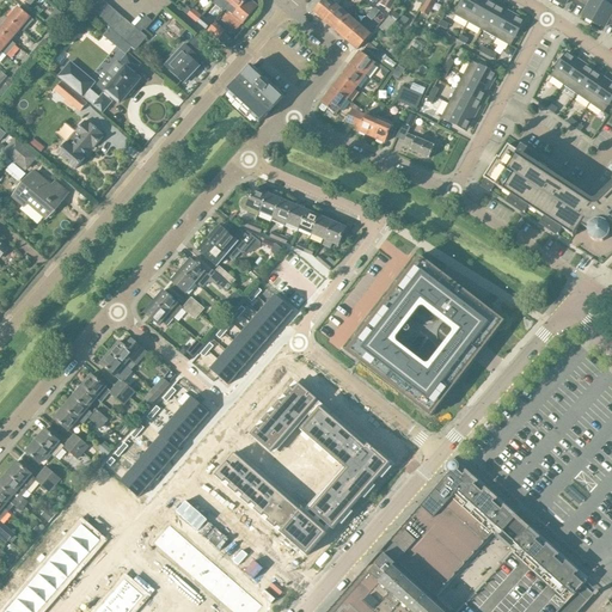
[(103,1),(102,0),(95,0),(87,8),(92,13),(103,1)]
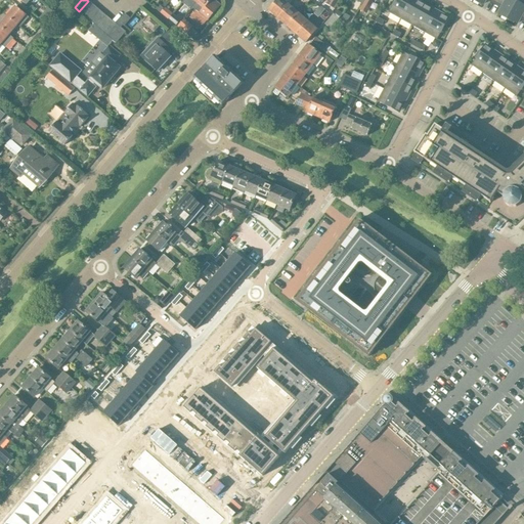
[(184,0),(188,3),(186,6),(189,9),(197,0),(184,0)]
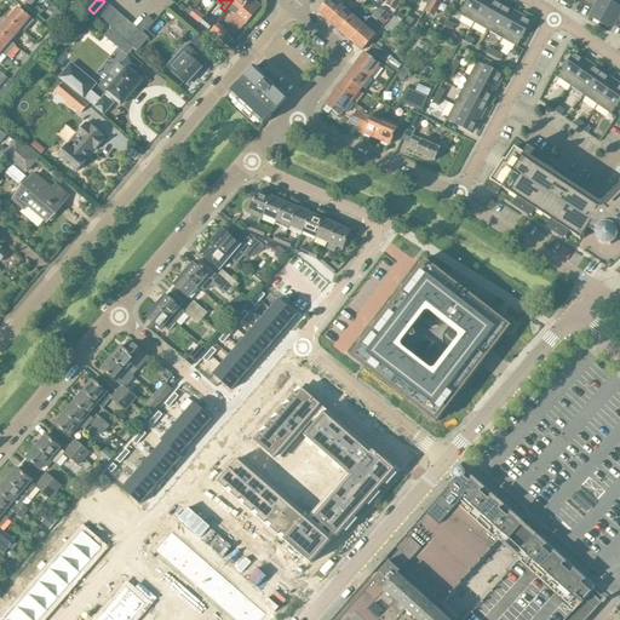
[(233,0),(224,11),(229,15),(231,12),(246,24),(258,10),(250,1),(250,0),(233,0)]
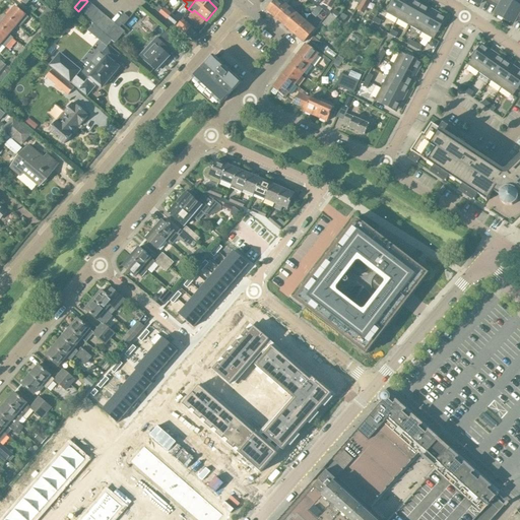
[(275,19),(286,6),(289,3),(286,0),(275,0),(266,11),(275,19)]
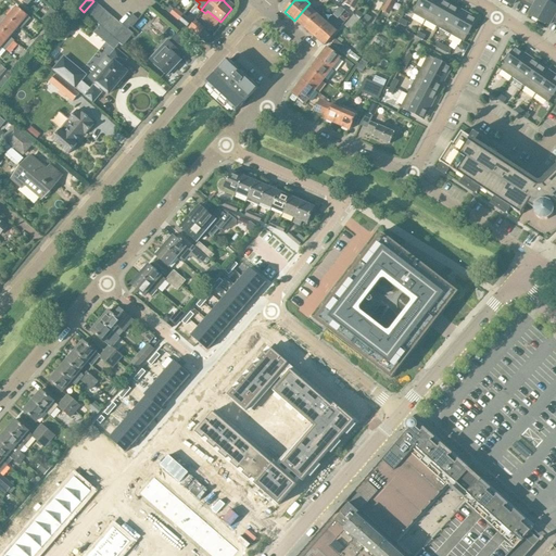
[(346,0),(344,4),(355,11),(361,0),(346,0)]
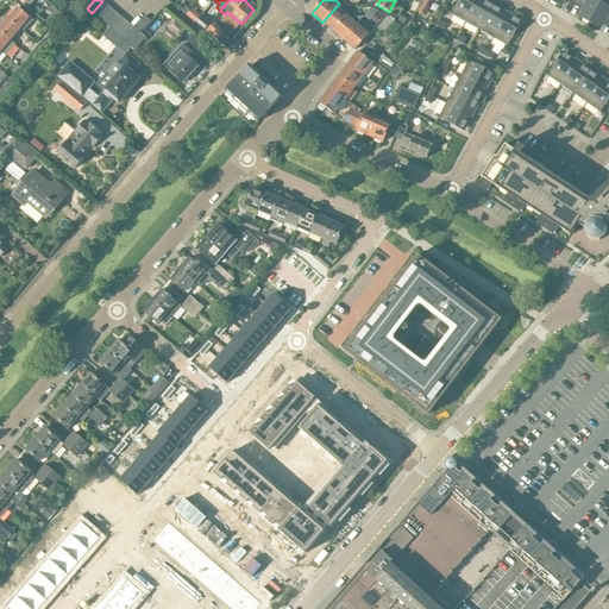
[(425,0),(424,4),(422,2),(418,12),(426,17),(434,2),(432,1),(432,0),(425,0)]
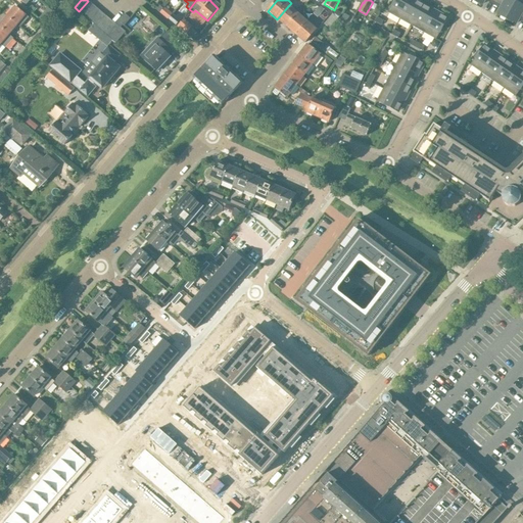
[(394,0),(388,12),(400,19),(411,0),(394,0)]
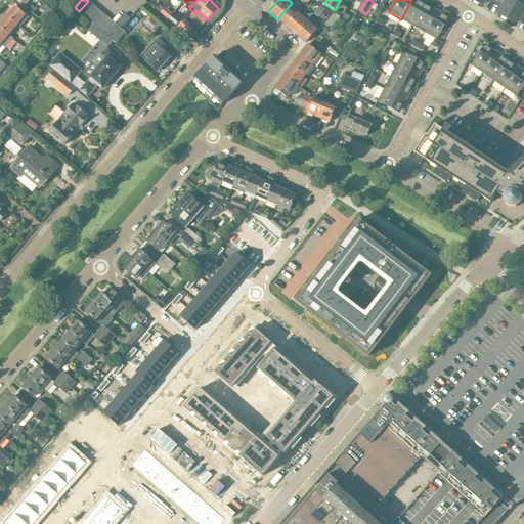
[(411,0),(401,19),(413,27),(425,5),(416,0),(411,0)]
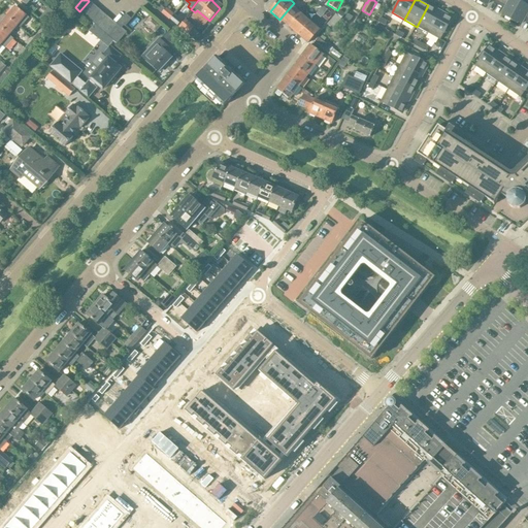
[(505,17),(510,20),(521,2),(518,0),(499,0),(498,2),(506,7),(502,13),(505,15),(505,17)]
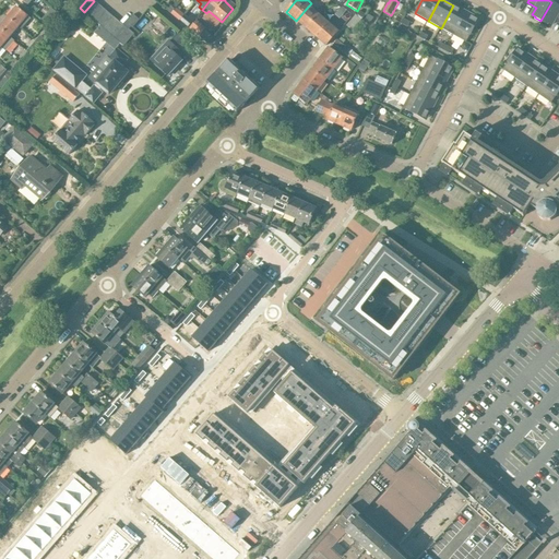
[(84,12),(90,16),(99,6),(94,1),(84,12)]
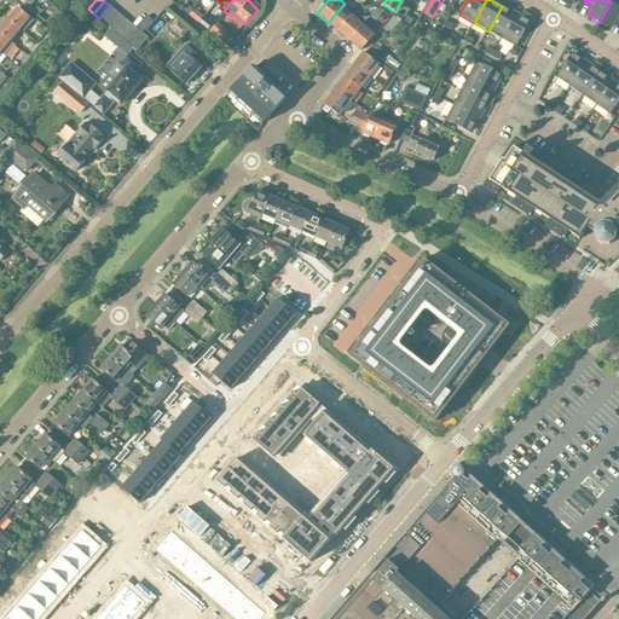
[(615,21),(618,22),(618,6),(611,3),(599,23),(606,27),(607,25),(611,28),(615,21)]
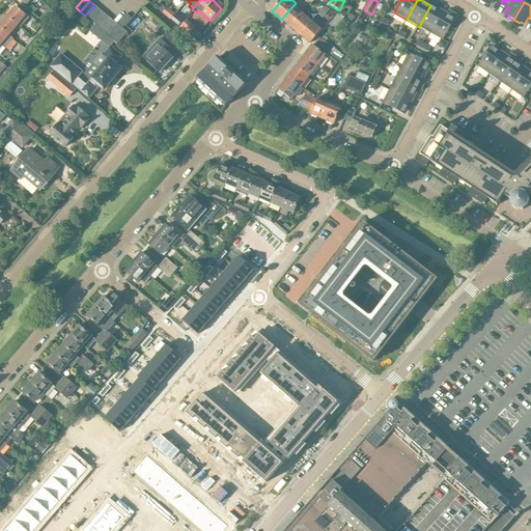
[(85,16),(89,20),(99,9),(94,5),(85,16)]
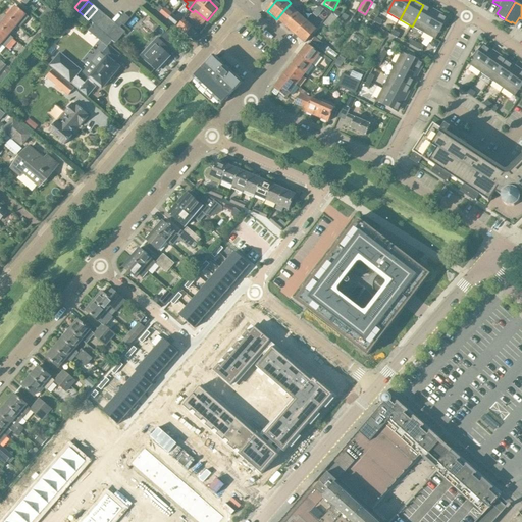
[(412,27),(424,33),(435,11),(423,5),(412,27)]
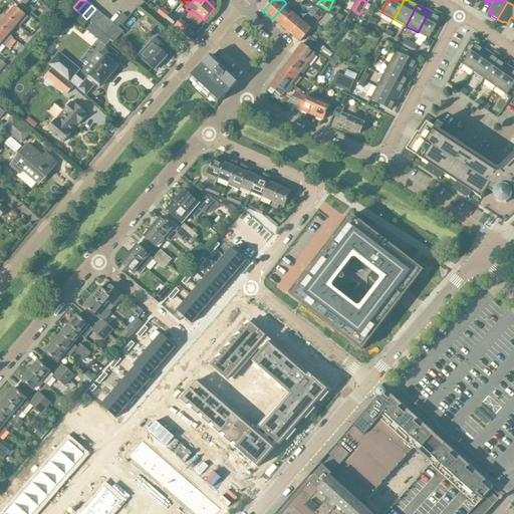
[(15,6),(7,16),(16,24),(17,24),(20,27),(28,17),(15,6)]
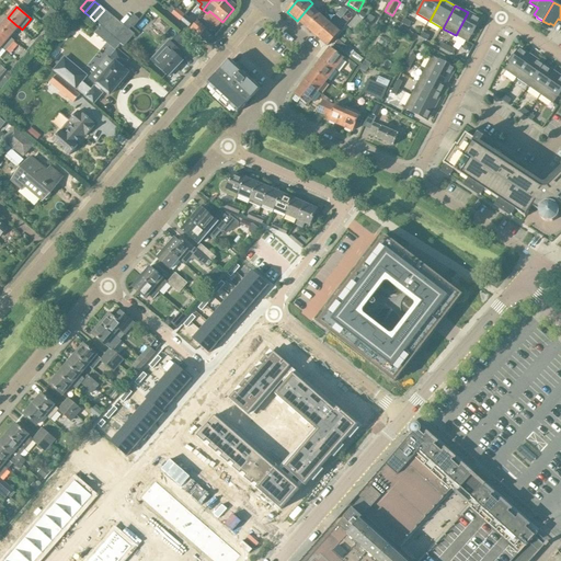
[(297,21),(307,30),(319,15),(309,7),(297,21)]
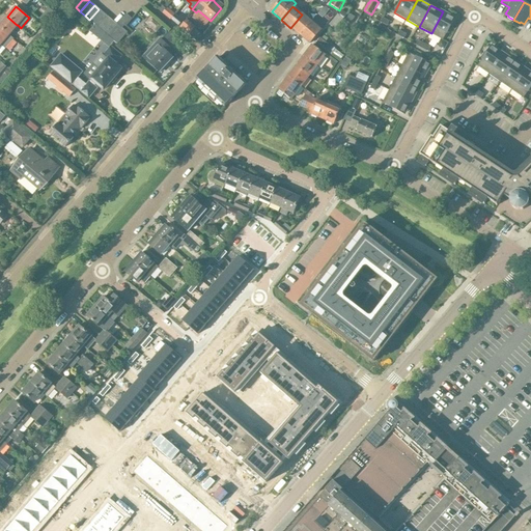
[(167,7),(163,14),(170,19),(174,14),(167,7)]
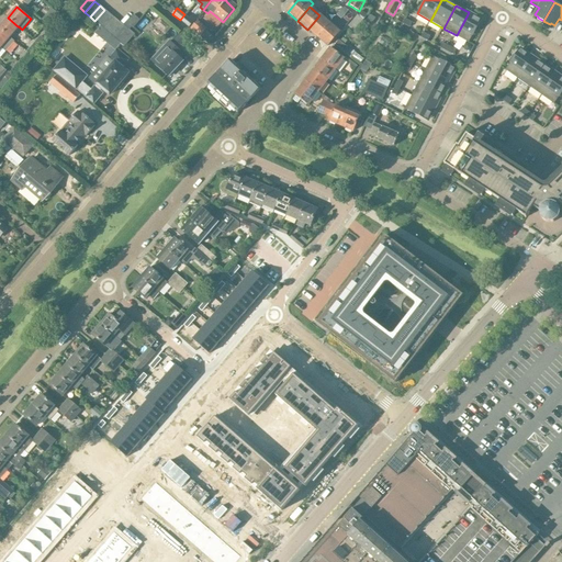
[(94,21),(100,25),(110,13),(104,10),(94,21)]
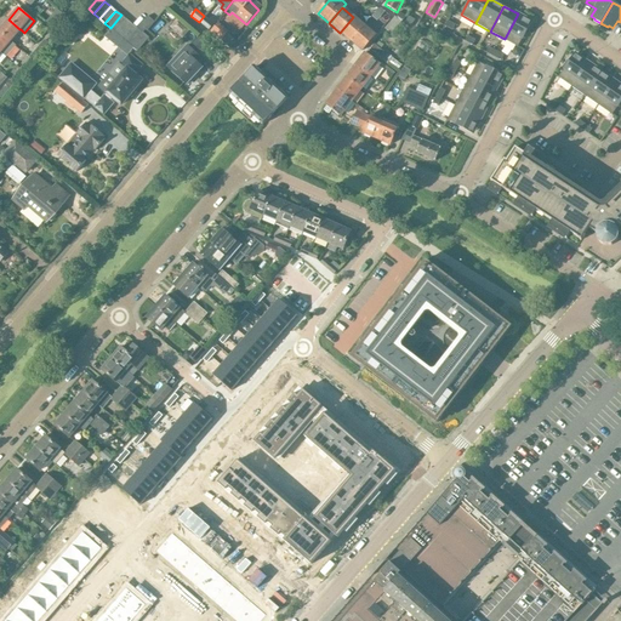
[(518,13),(505,39),(518,47),(523,38),(524,38),(528,32),(527,30),(531,23),(530,22),(530,21),(518,13)]
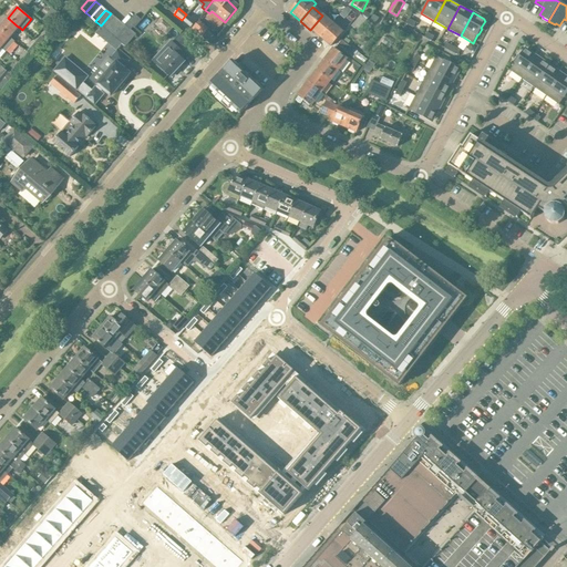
[(101,26),(102,27),(105,30),(115,18),(111,13),(101,26)]
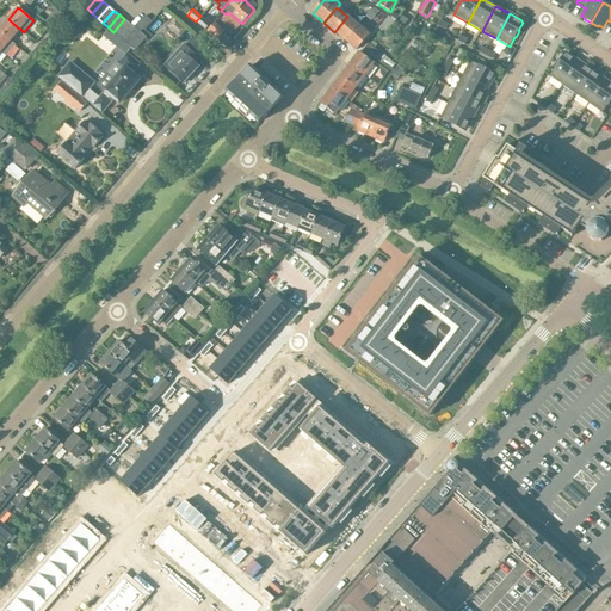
[(202,16),(197,23),(205,29),(211,23),(202,16)]
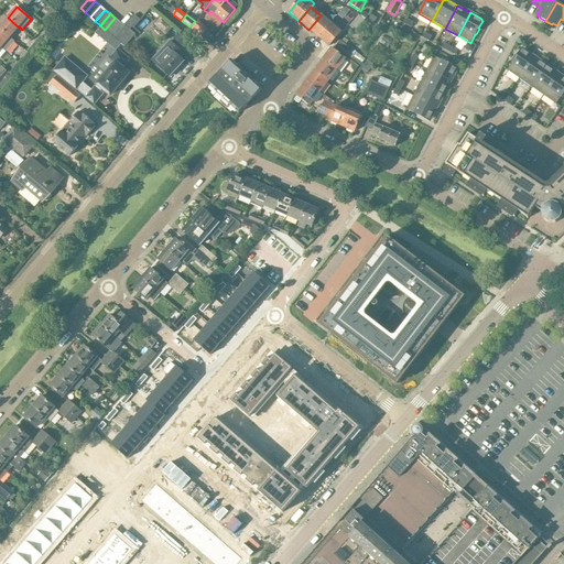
[(308,30),(320,39),(331,24),(321,15),(308,30)]
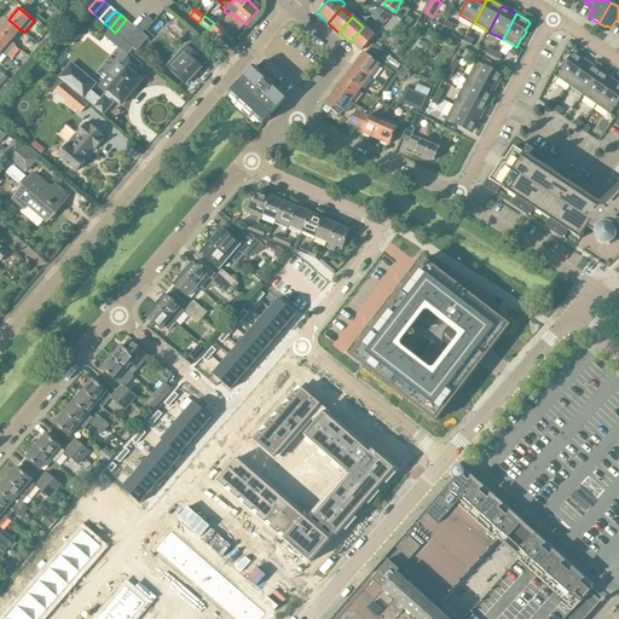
[(408,17),(404,23),(410,27),(414,21),(408,17)]
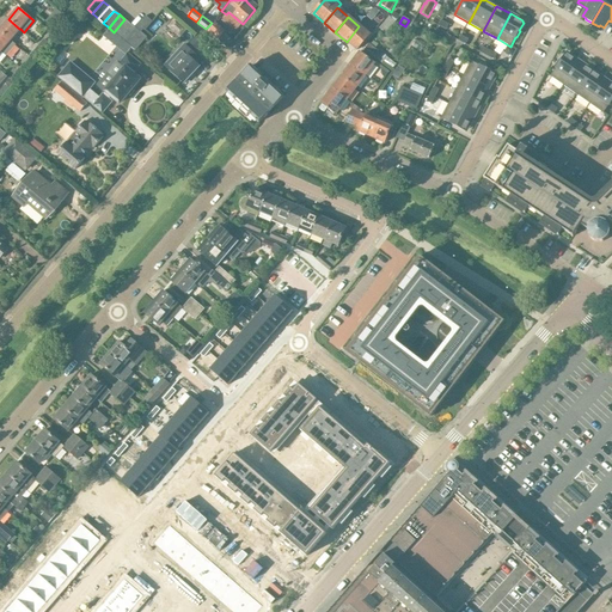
[(8,19),(0,29),(0,32),(10,41),(19,29),(8,19)]
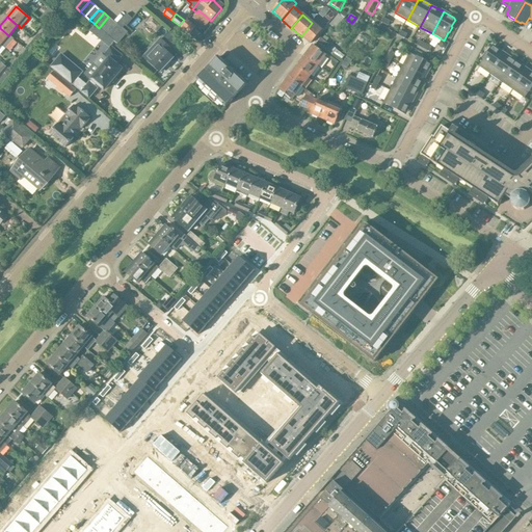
[(106,34),(108,35),(117,25),(108,17),(99,28),(106,34)]
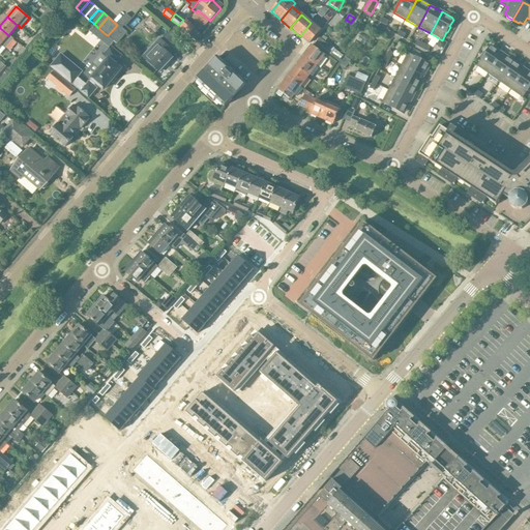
[(151,18),(146,24),(155,32),(160,27),(151,18)]
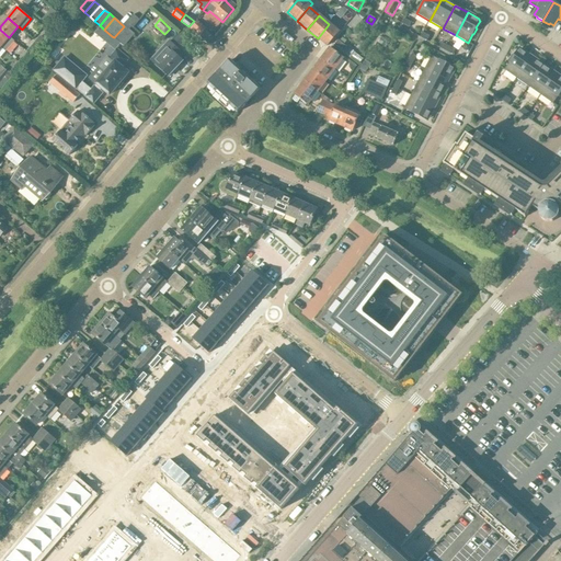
[(196,21),(190,27),(199,36),(206,30),(196,21)]
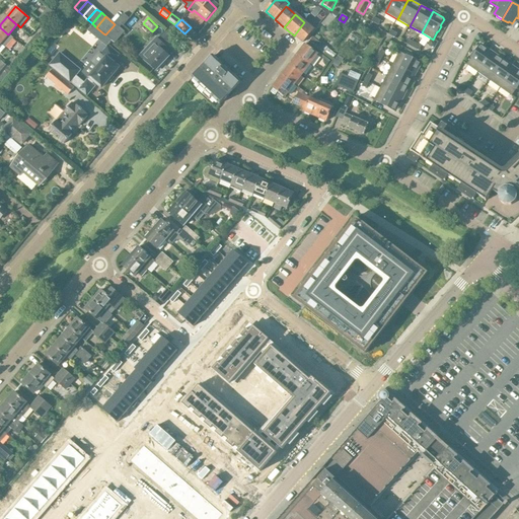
[(314,30),(304,22),(294,35),(303,44),(314,30)]
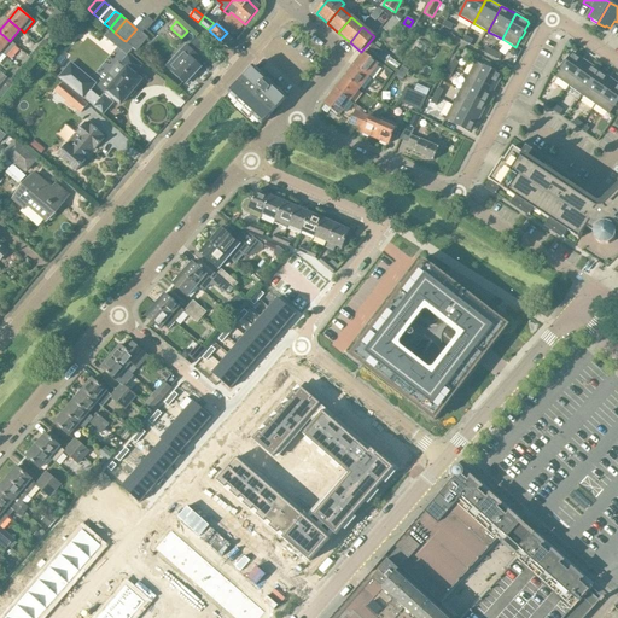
[(136,29),(126,41),(136,51),(147,39),(136,29)]
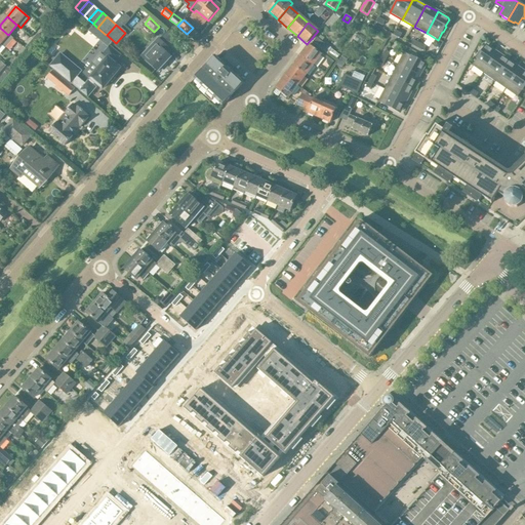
[(0,28),(0,44),(0,45),(5,48),(13,39),(8,35),(0,28)]
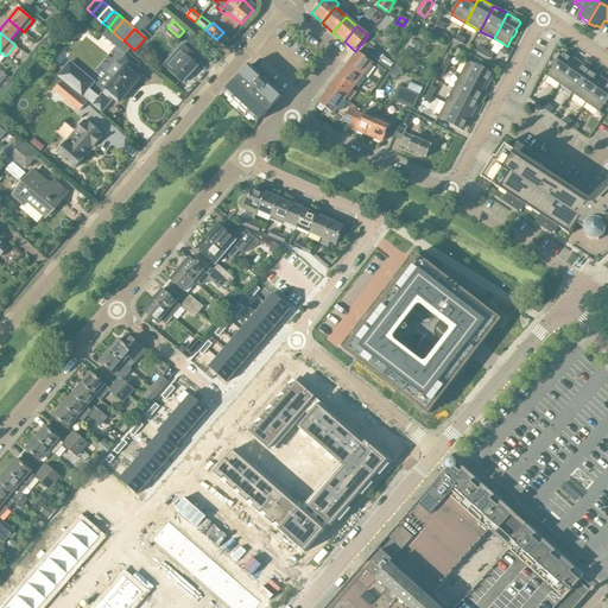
[(203,40),(197,35),(189,43),(196,49),(203,40)]
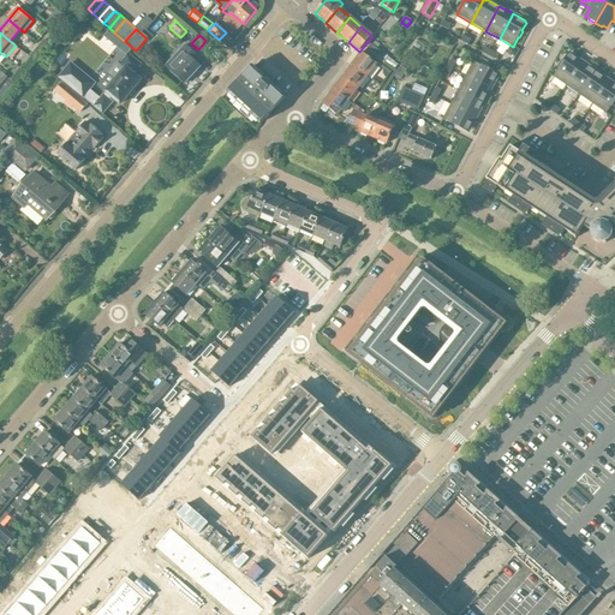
[(43,39),(39,46),(43,49),(49,43),(43,39)]
